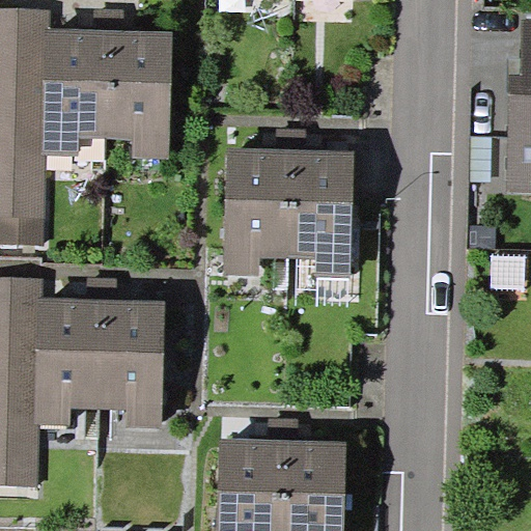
[(45,29),(51,29),(51,9),(0,8),(0,217),(46,219),(47,156),(42,156),(45,29)]
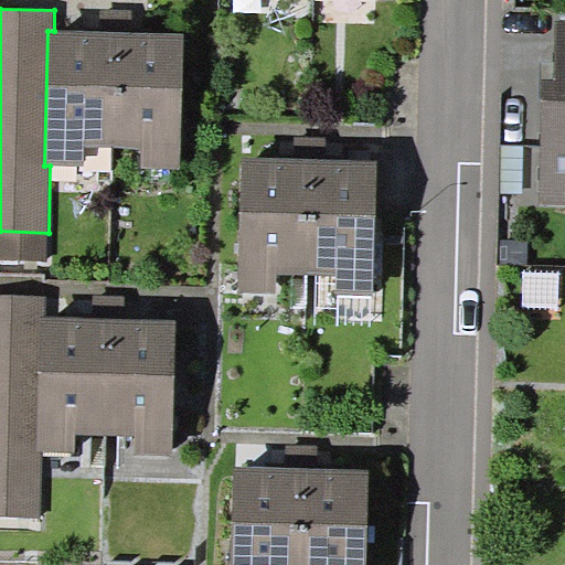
[(116,32),(131,33),(131,9),(100,9),(99,32),(116,32)]
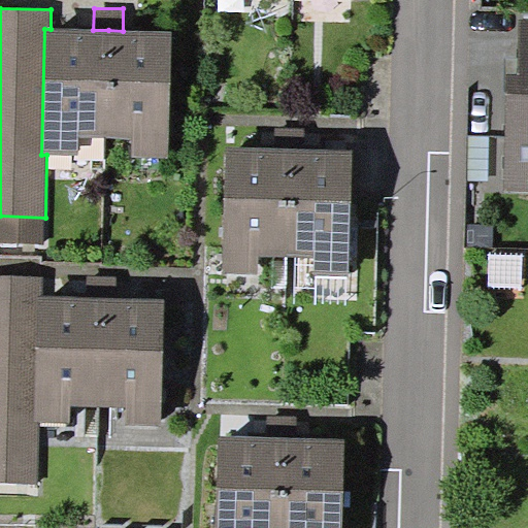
[(504,191),(527,191),(527,17),(519,17),(517,72),(508,72),(504,191)]
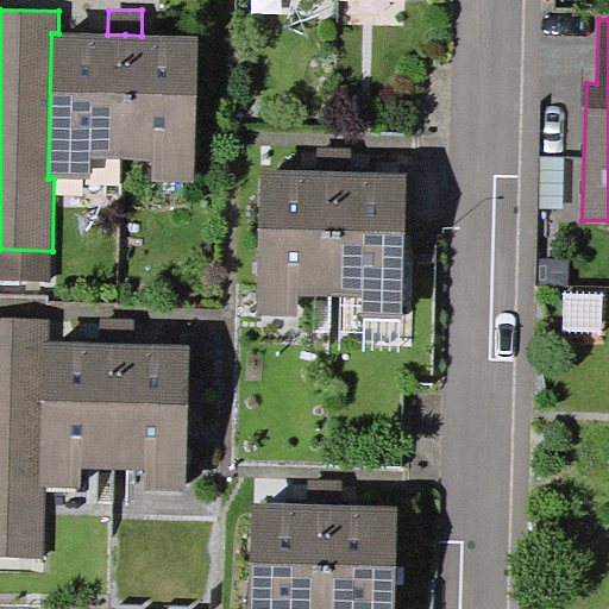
[(58,33),(51,33),(48,179),(54,179),(90,180),(92,158),(123,158),(125,35),(107,35),(58,33)]
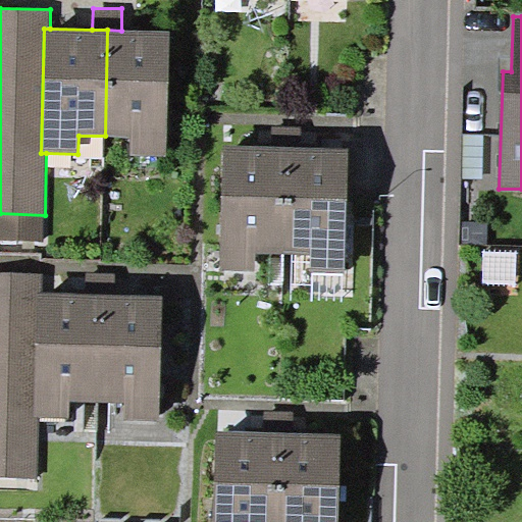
[(121,31),(107,30),(105,136),(129,137),(128,155),(166,156),(169,32),(121,31)]
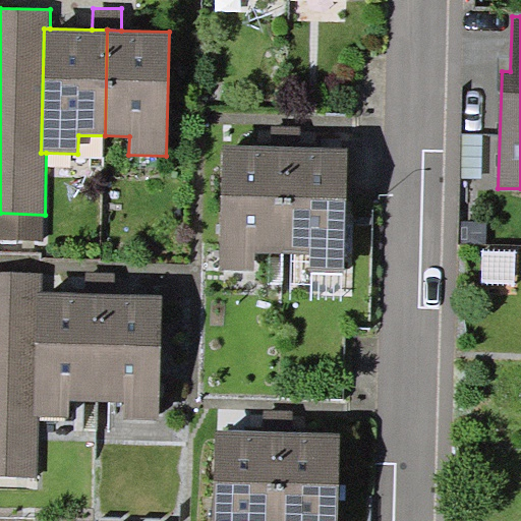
[(274,126),(273,147),(286,147),(299,147),(299,126),(274,126)]
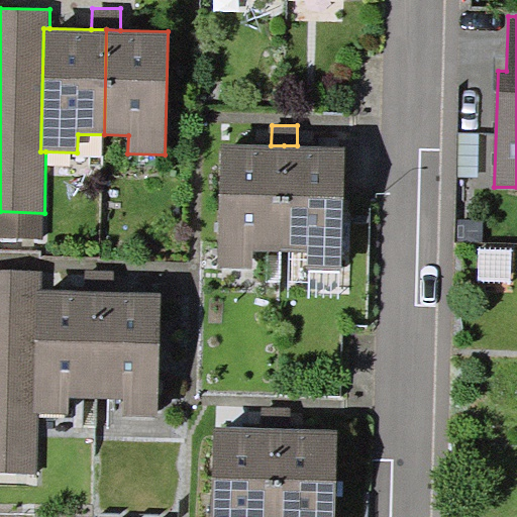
[(480,132),(459,132),(458,177),(479,177),(480,132)]
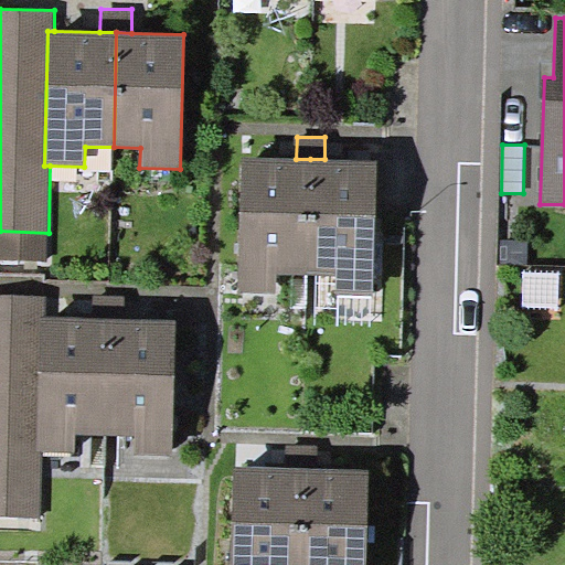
[(277,275),(308,275),(310,159),(296,159),(242,158),(240,292),(277,292),(277,275)]
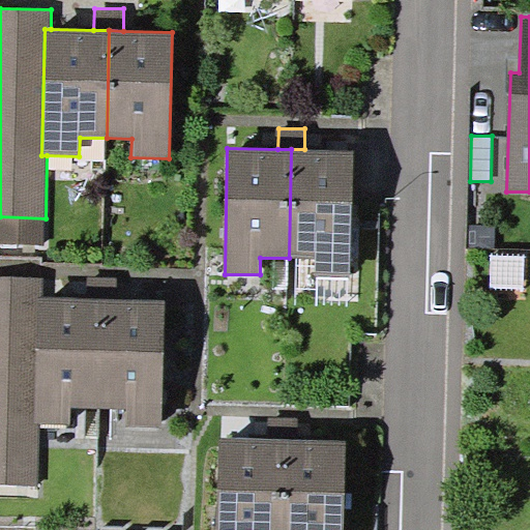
[(304,149),(291,149),(289,258),(315,259),(315,276),(352,277),(354,150),(304,149)]
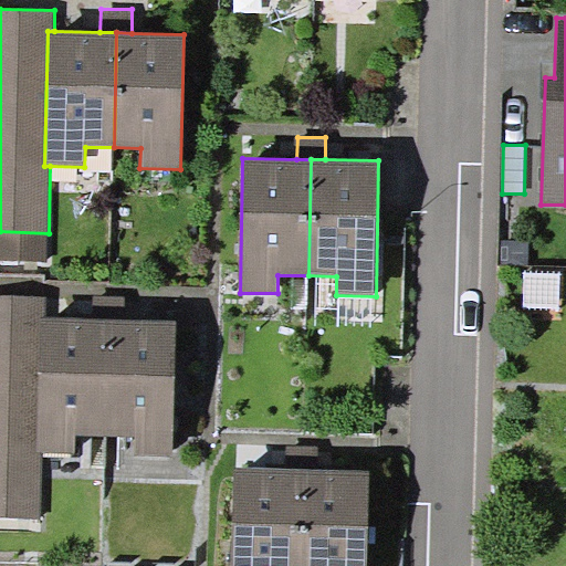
[(40,318),(46,318),(46,297),(0,296),(0,516),(41,519),(43,453),(37,453),(40,318)]
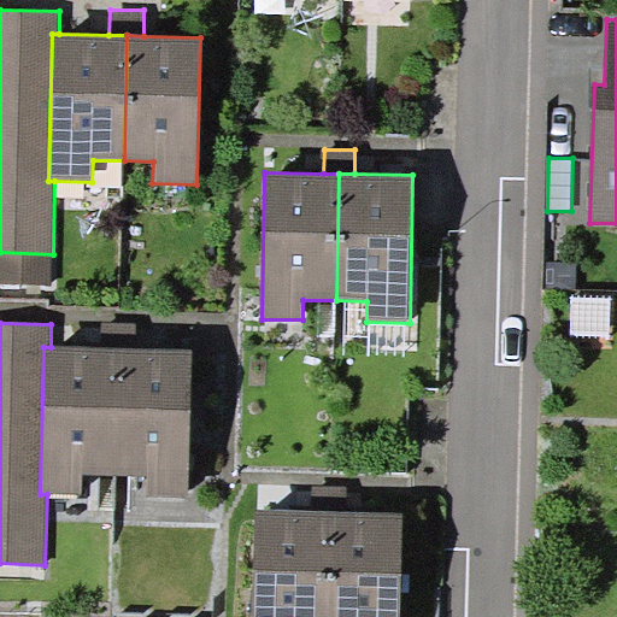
[(51,347),(43,347),(40,494),(47,494),(83,495),(84,474),(116,474),(118,348),(100,348),(51,347)]
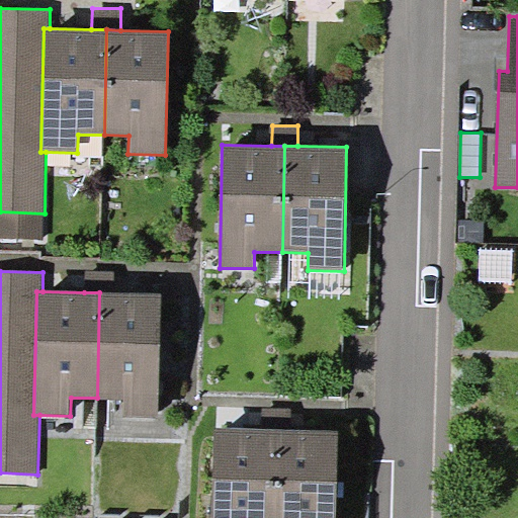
[(113,293),(99,292),(97,398),(121,399),(120,417),(158,418),(161,294),(113,293)]
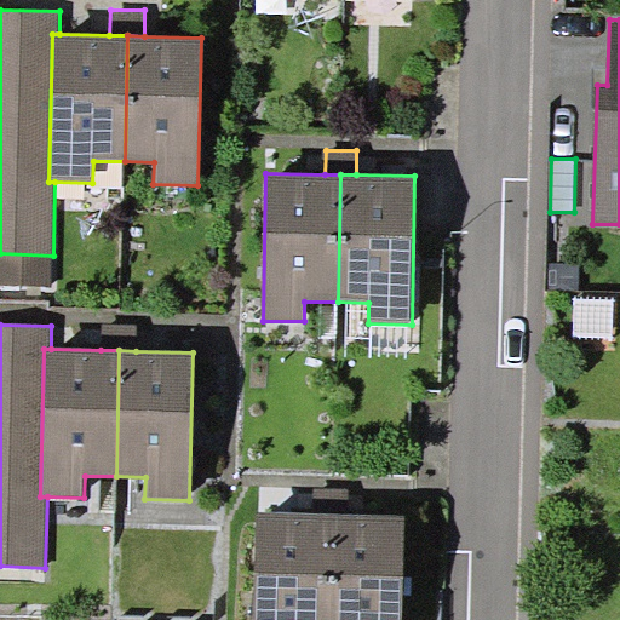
[(331,512),(348,512),(348,489),(316,488),(315,512),(331,512)]
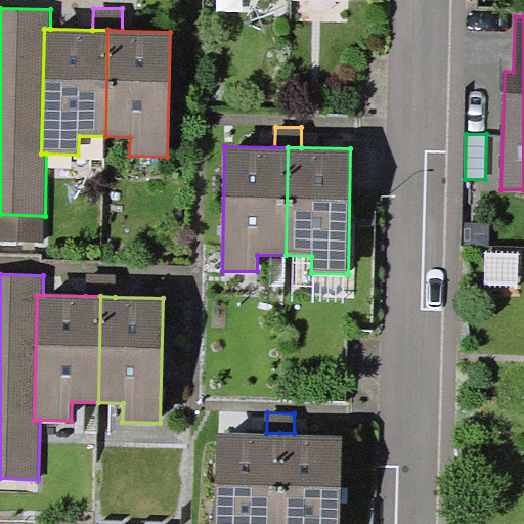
[(277,523),(279,433),(266,433),(217,432),(215,523),(277,523)]
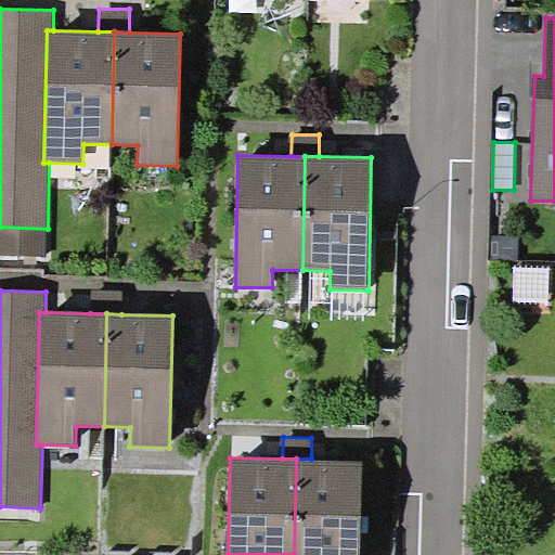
[(311,459),(296,459),(294,554),(360,554),(363,460),(311,459)]
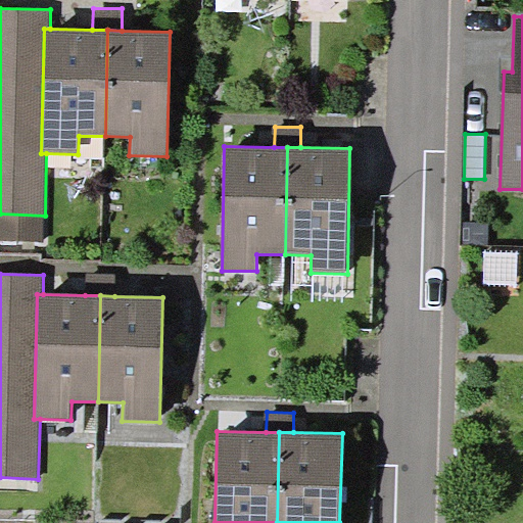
All buildings are outlined.
